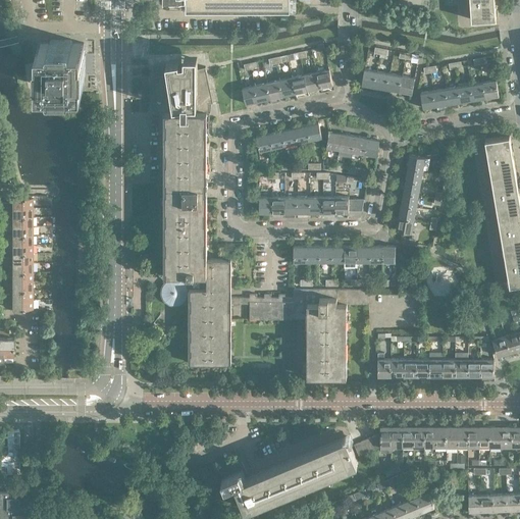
[(167,0),(168,0),(168,10),(168,11),(177,11),(178,11),(178,0),(177,0),(184,0),(185,12),(289,12),(288,0),(167,0)]
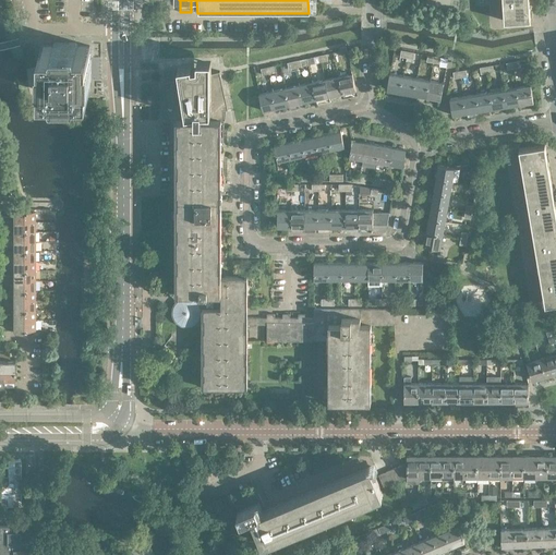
[(527,0),(500,0),(503,24),(529,22),(527,0)]
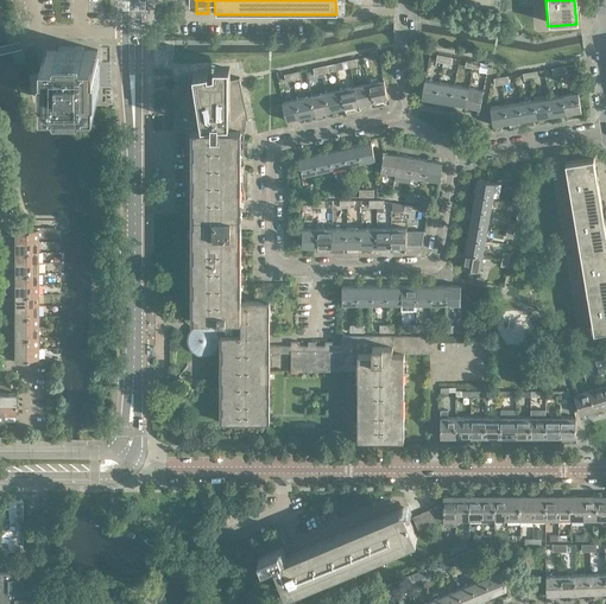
[(60,52),(43,52),(43,67),(45,67),(45,89),(43,89),(43,102),(60,102),(60,105),(82,105),(82,102),(95,102),(95,89),(93,89),(93,74),(86,74),(86,67),(96,67),(96,52),(80,52),(80,50),(60,50),(60,52)]
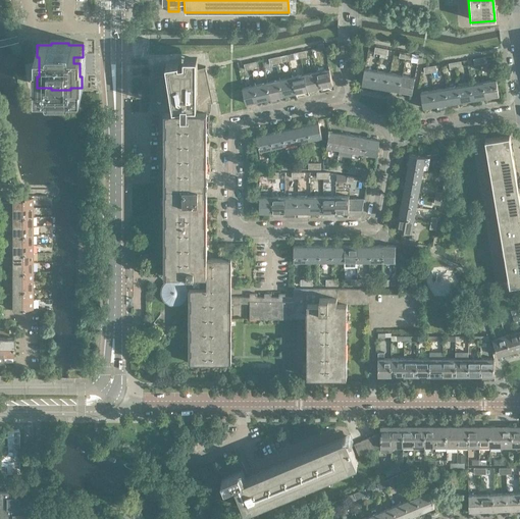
[(163,189),(163,276),(156,276),(164,283),(163,283),(162,284),(161,287),(160,288),(160,289),(159,290),(159,291),(159,293),(159,294),(159,295),(159,297),(159,298),(160,299),(160,301),(161,302),(162,303),(163,304),(164,305),(165,306),(166,307),(168,307),(169,308),(171,308),(173,308),(174,308),(176,308),(178,307),(180,306),(188,306),(188,365),(229,365),(229,306),(248,306),(248,299),(229,299),(229,261),(205,261),(205,204),(205,173),(207,173),(207,149),(208,149),(208,144),(208,139),(207,139),(207,120),(208,120),(208,114),(207,114),(207,105),(212,105),(204,69),(196,70),(196,56),(184,56),(184,62),(178,63),(178,60),(165,62),(167,76),(151,80),(151,115),(161,115),(161,189),(163,189)]
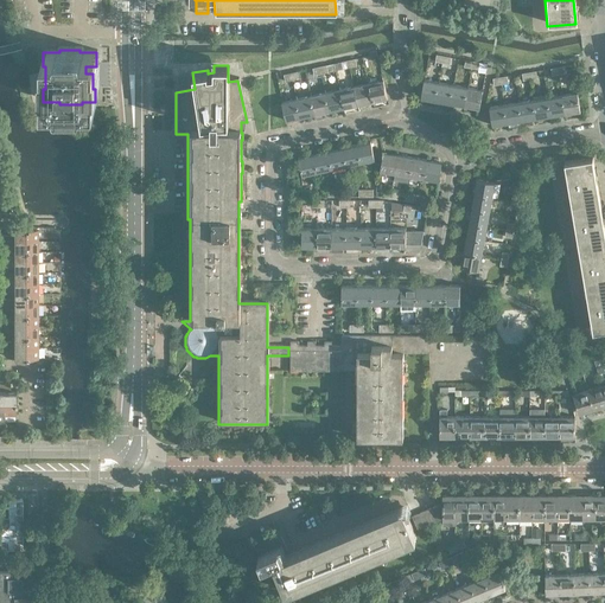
[(422,82),(419,101),(433,103),(437,85),(422,82)]
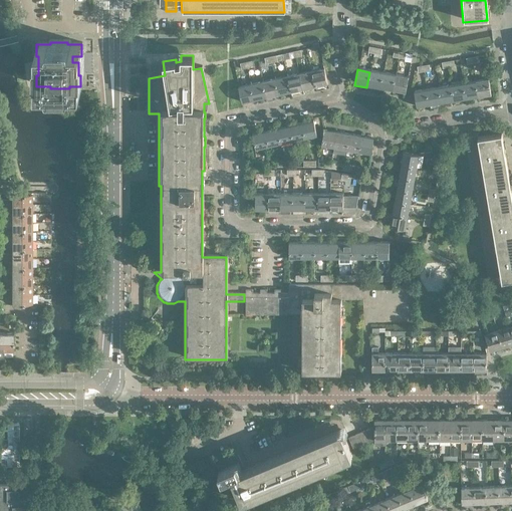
[(322,70),(310,72),(313,88),(326,86),(324,77),(322,70)]
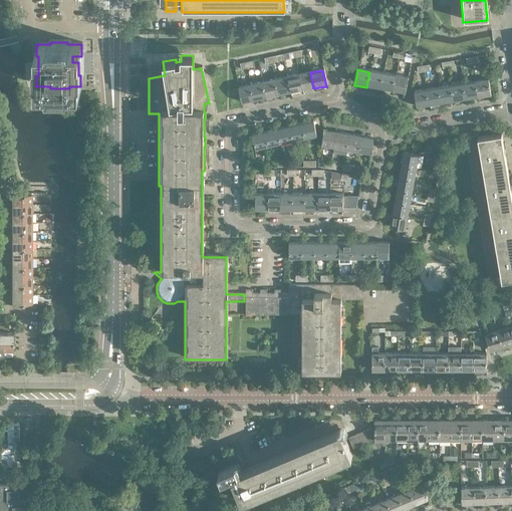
[(310,72),(298,75),(301,91),(313,88),(310,72)]
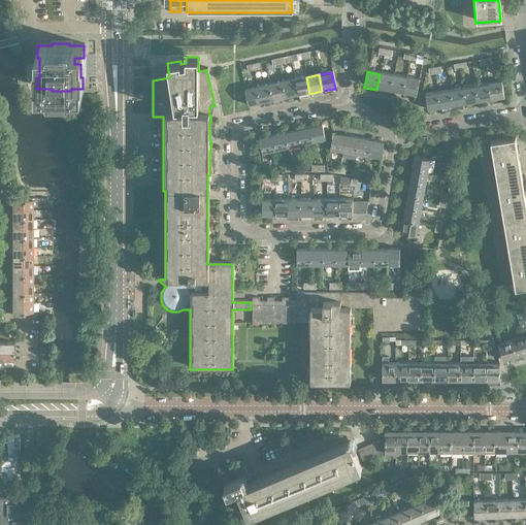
[(380,74),(376,90),(389,93),(392,76),(380,74)]
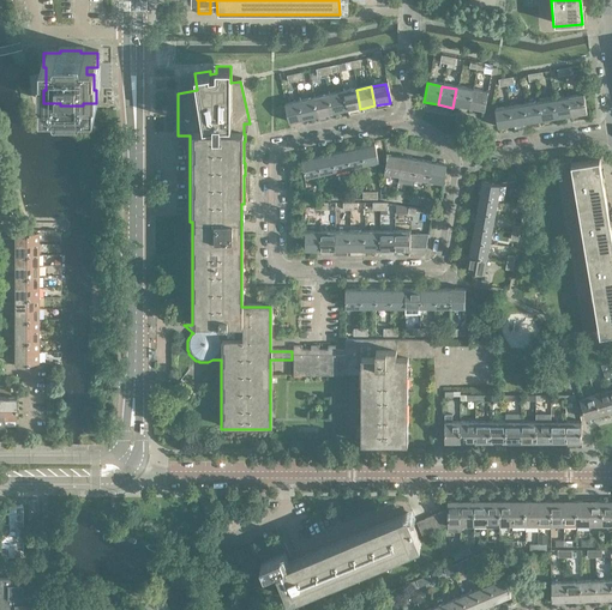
[(456,89),(453,108),(468,110),(472,91),(456,89)]
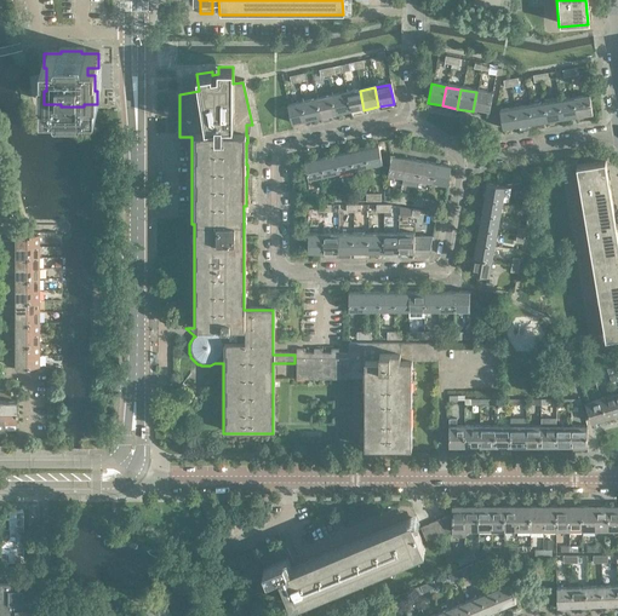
[(360,91),(345,95),(349,113),(364,110),(360,91)]
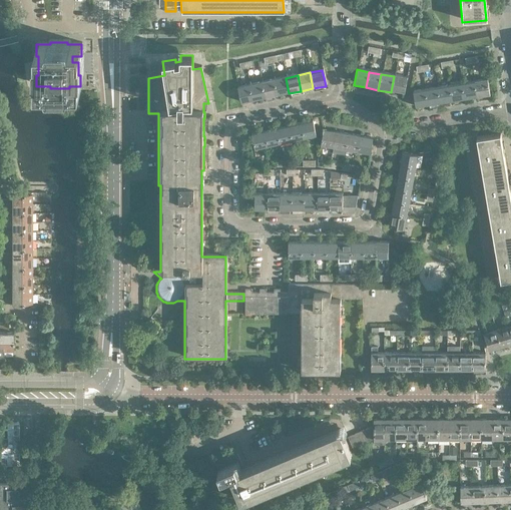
[(394,76),(391,92),(403,94),(406,78),(394,76)]
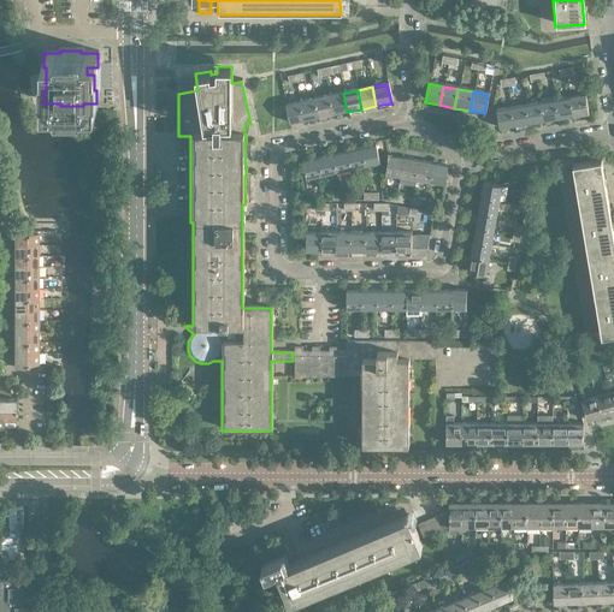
[(343,94),(328,96),(332,116),(347,112),(343,94)]
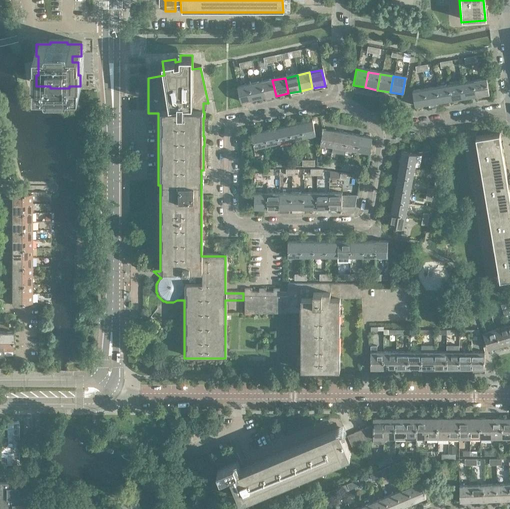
[(272,80),(260,83),(264,99),(276,96),(272,80)]
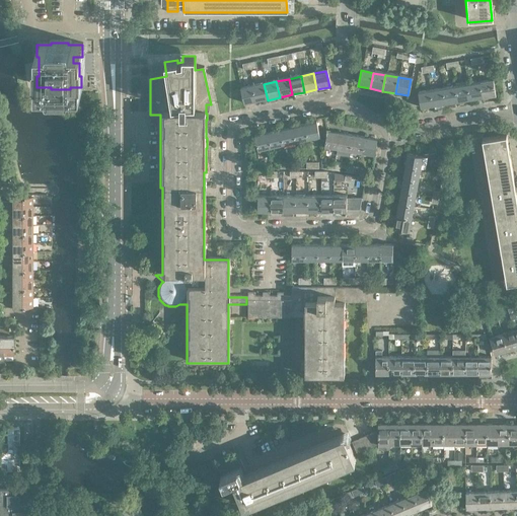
[(492,81),(478,83),(482,99),(494,97),(492,81)]
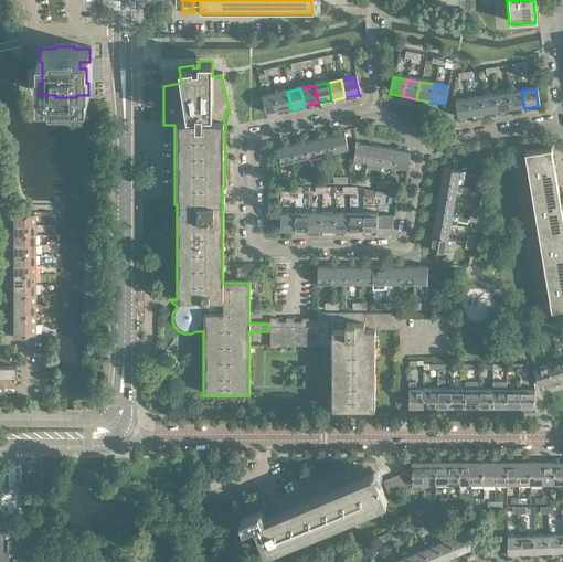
[(521,91),(508,93),(511,110),(524,108),(521,91)]
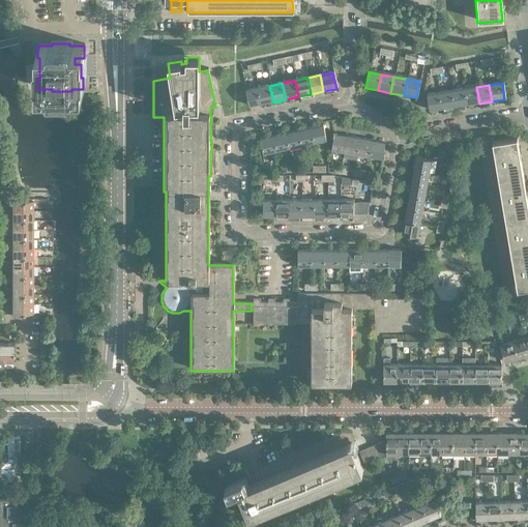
[(269,86),(257,89),(260,105),(273,103),(269,86)]
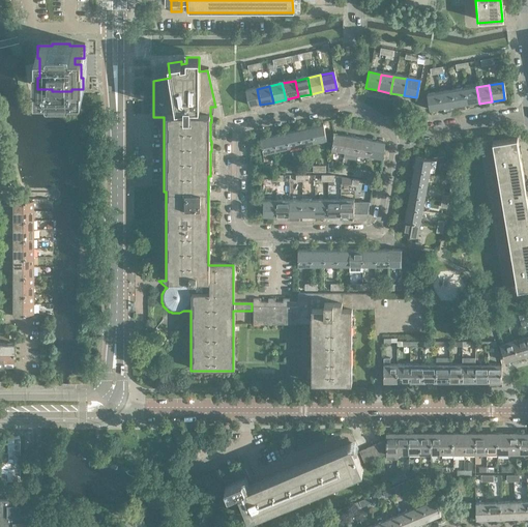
[(476,87),(464,89),(466,106),(479,104),(476,87)]
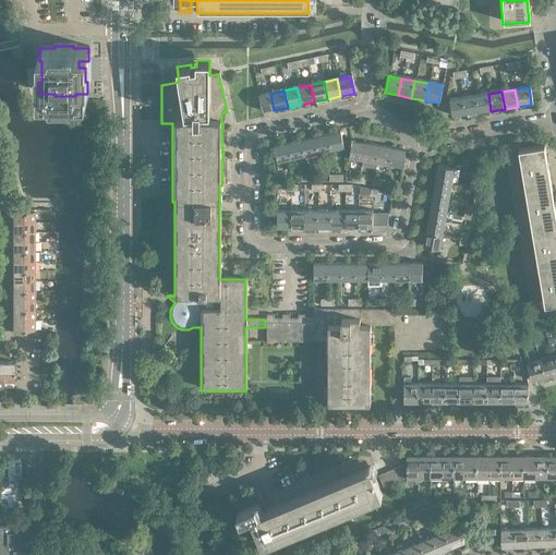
[(270,94),(257,96),(261,113),(274,110),(270,94)]
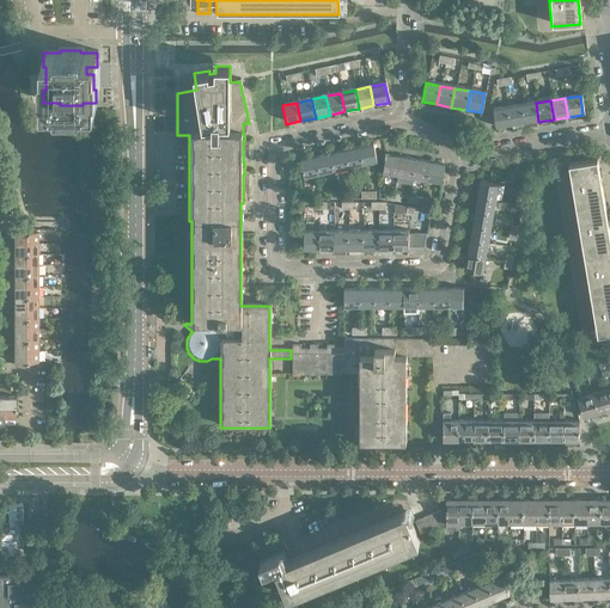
[(536,103),(520,105),(524,124),(538,122),(536,103)]
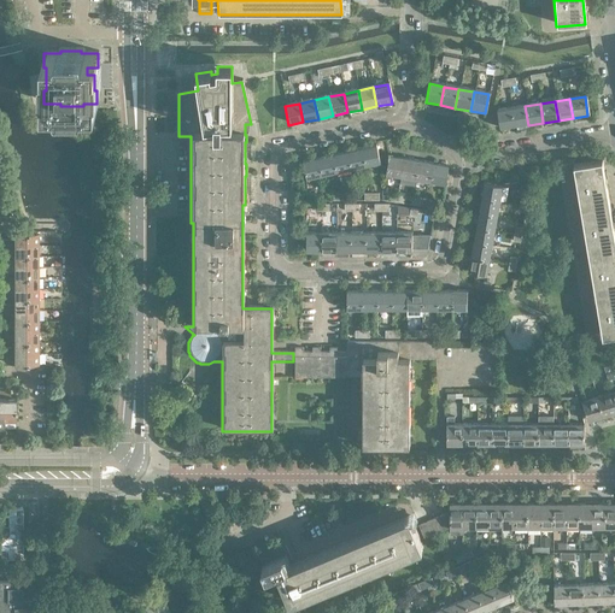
[(525,106),(510,108),(514,128),(528,125),(525,106)]
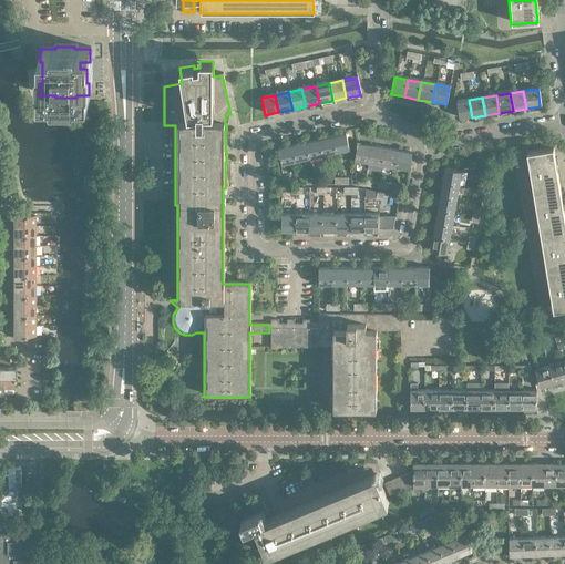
[(469,100),(455,102),(458,120),(472,118),(469,100)]
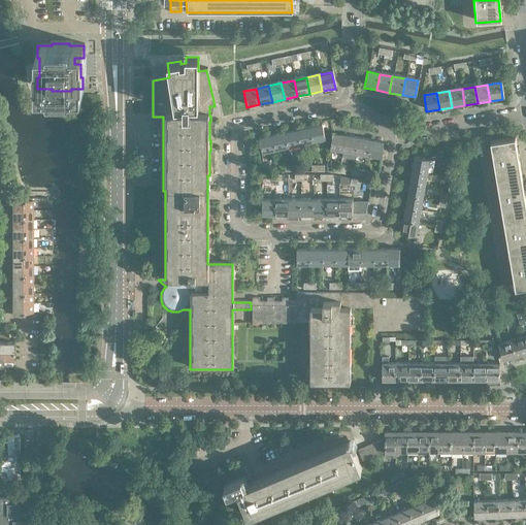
[(321,125),(307,128),(311,143),(324,141),(321,125)]
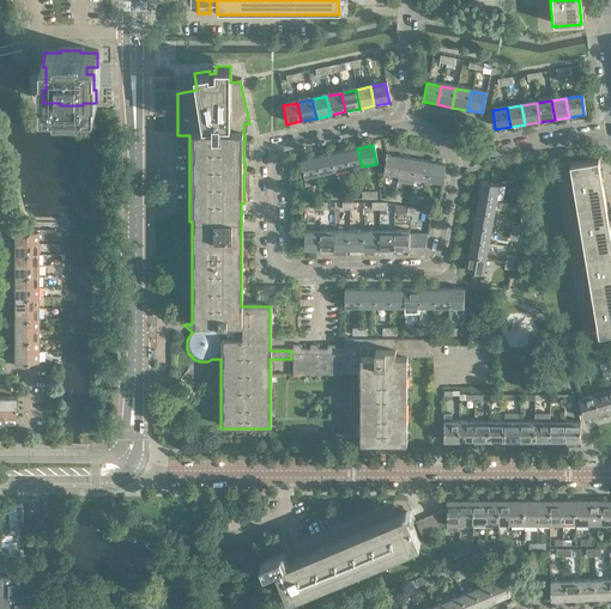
[(357,148),(343,152),(348,170),(362,166),(357,148)]
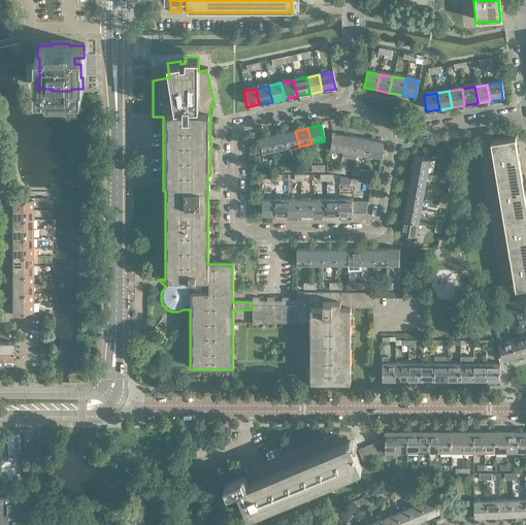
[(295,131),(283,133),(286,150),(299,146),(295,131)]
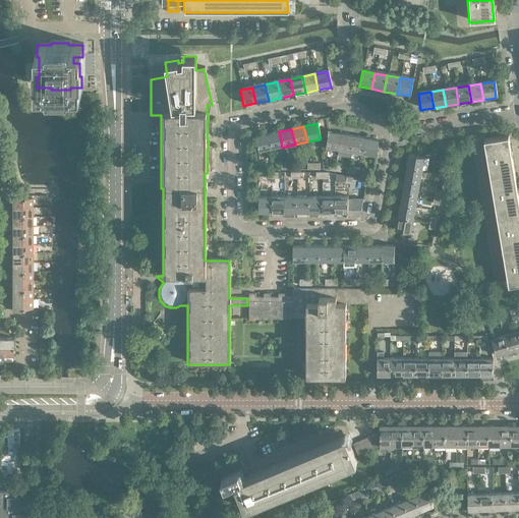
[(279,131),(267,134),(271,150),(282,148),(279,131)]
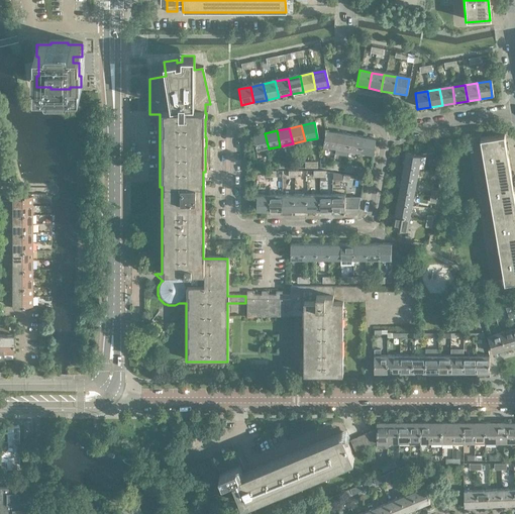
[(337,134),(324,132),(321,147),(334,150),(337,134)]
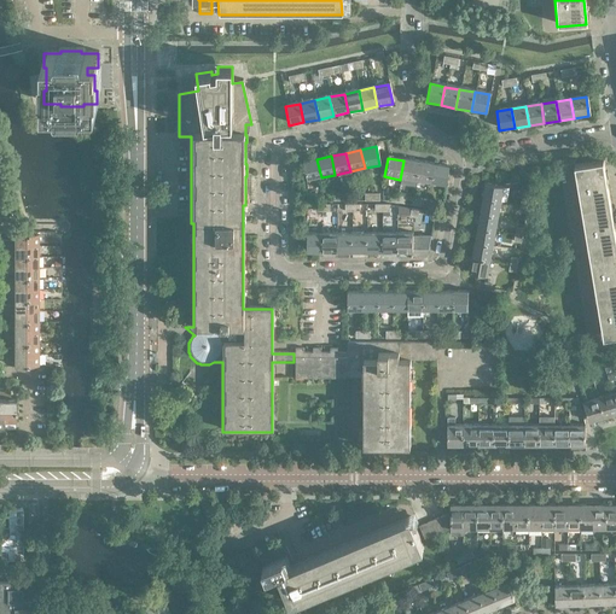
[(321,177),(317,159),(301,163),(306,181),(321,177)]
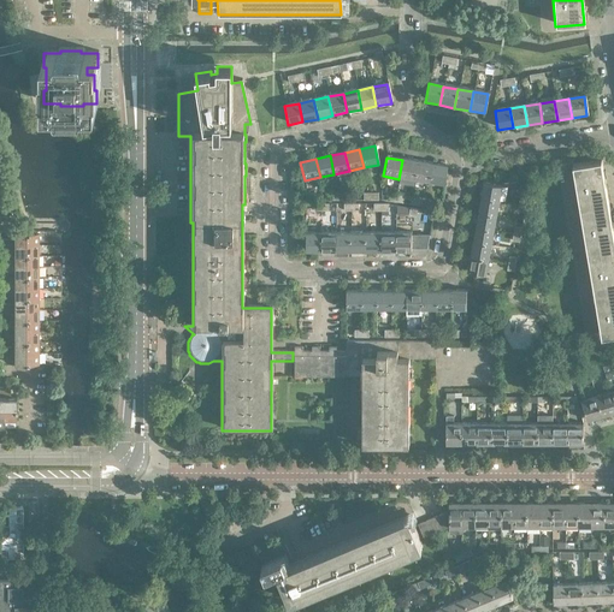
[(402,160),(399,179),(413,182),(417,162),(402,160)]
